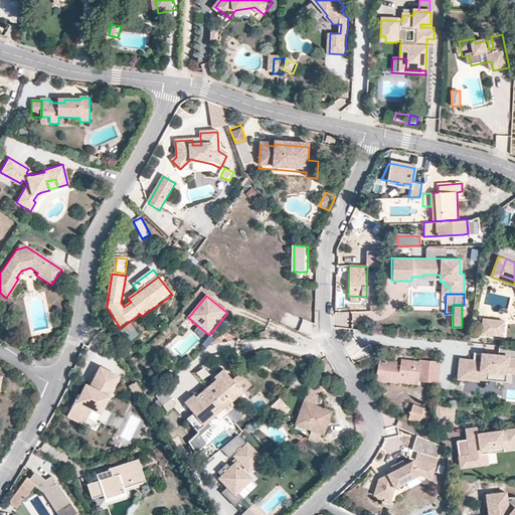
[(503,320),(482,318),(481,333),(502,335),(503,320)]
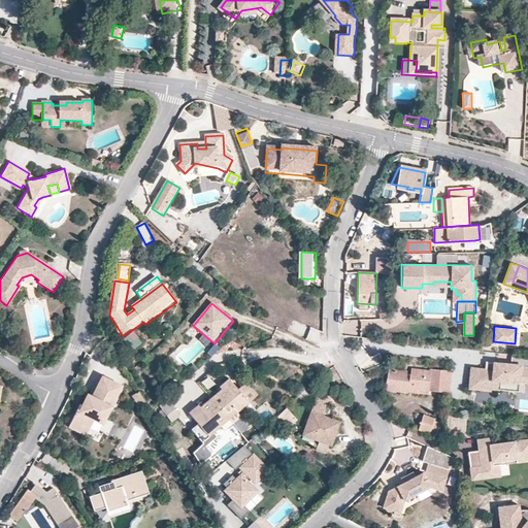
[(318,342),(321,332),(311,329),(307,339),(318,342)]
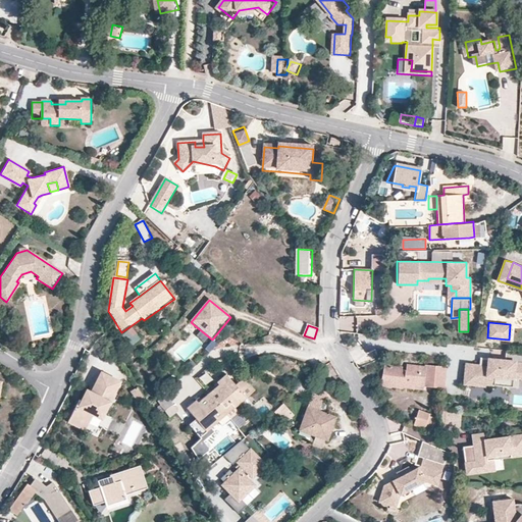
[(132,328),(122,335),(132,347),(141,340),(132,328)]
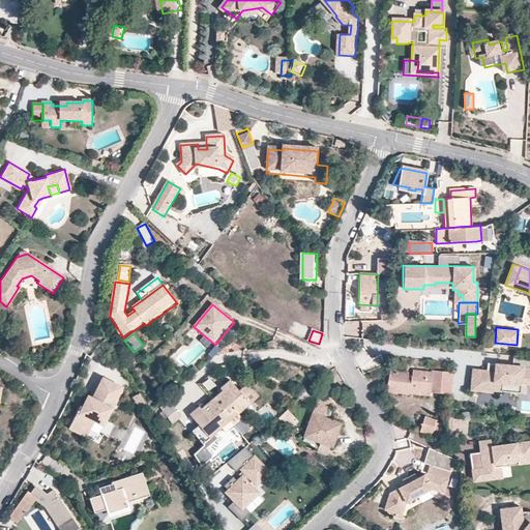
[(529,355),(513,354),(513,364),(496,363),(496,372),(488,371),(474,370),(472,389),(494,391),(494,389),(502,389),(503,381),(526,382),(529,382),(529,355)]
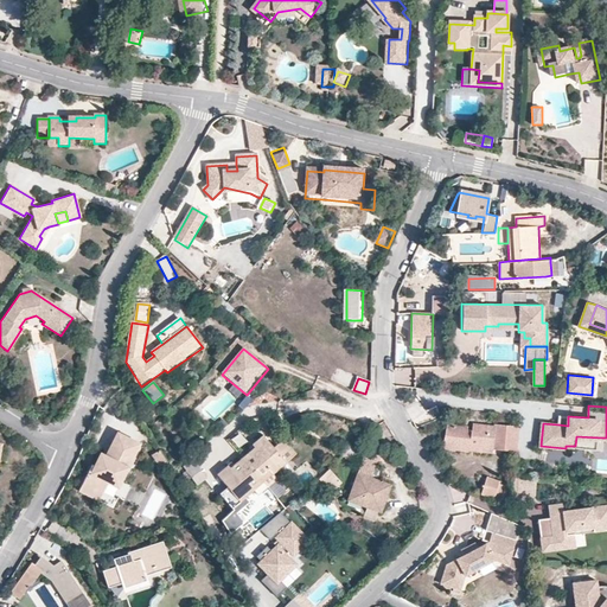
[(457,445),(459,445),(461,430),(461,426),(447,425),(441,448),(457,451),(457,445)]
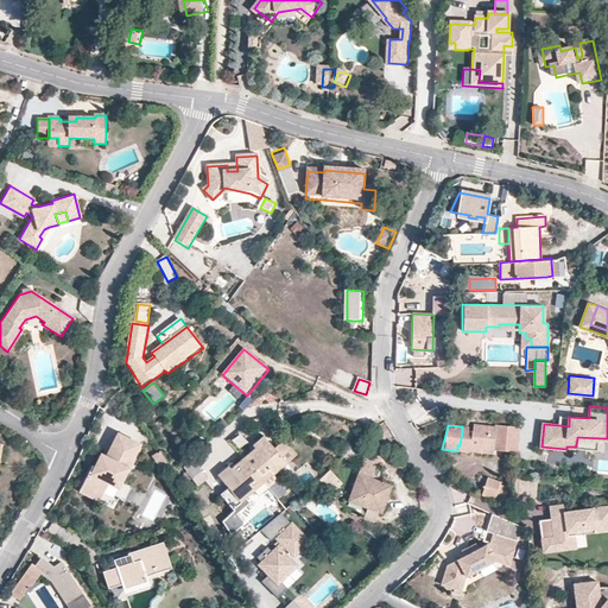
[(493,450),(494,449),(515,451),(518,426),(495,425),(495,428),(474,425),(473,432),(472,443),(472,447),(470,448),(483,449),(489,450),(493,450)]
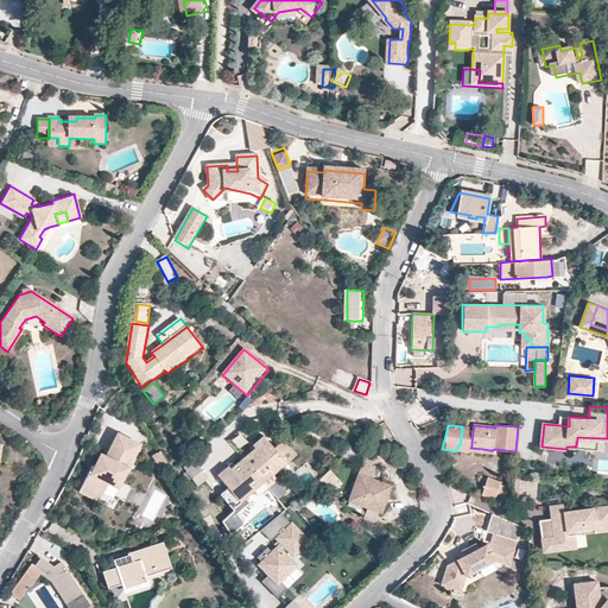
[(462,431),(460,445),(472,447),(472,443),(473,432),(462,431)]
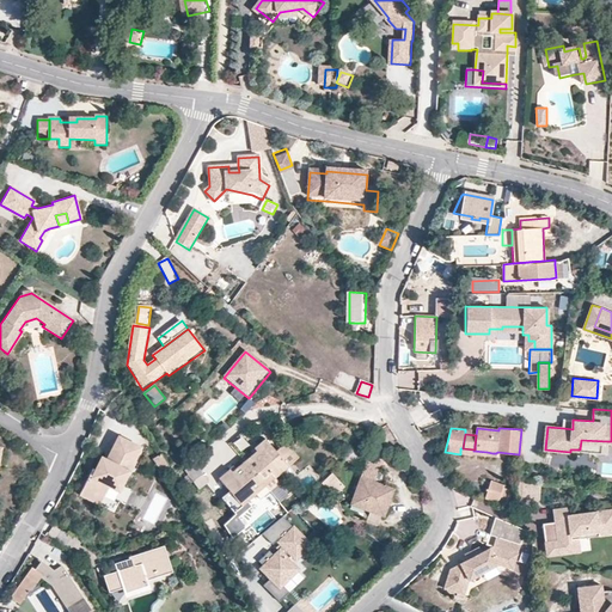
[(130,471),(141,447),(121,438),(110,461),(104,473),(98,471),(96,470),(84,496),(96,502),(101,493),(109,497),(114,485),(116,479),(126,483),(130,471)]
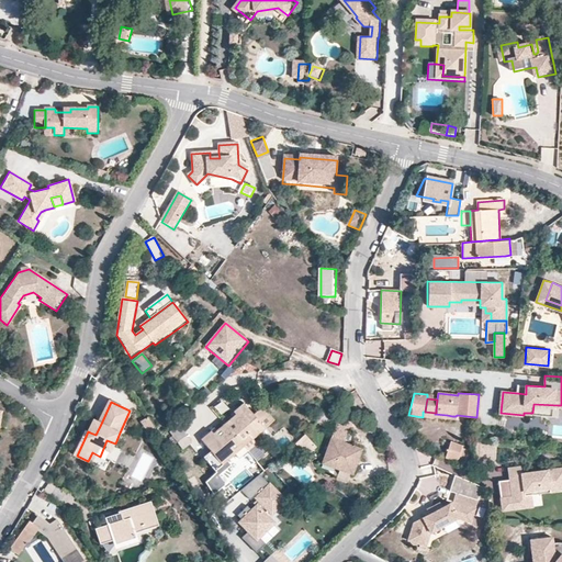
[(247,450),(256,444),(253,439),(274,420),(263,407),(254,414),(245,403),(234,411),(237,414),(234,416),(225,423),(240,442),(247,450)]
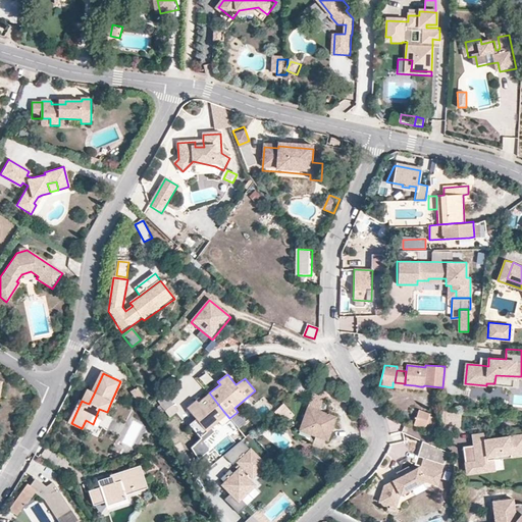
[(518,385),(518,376),(496,375),(494,383),(518,385)]
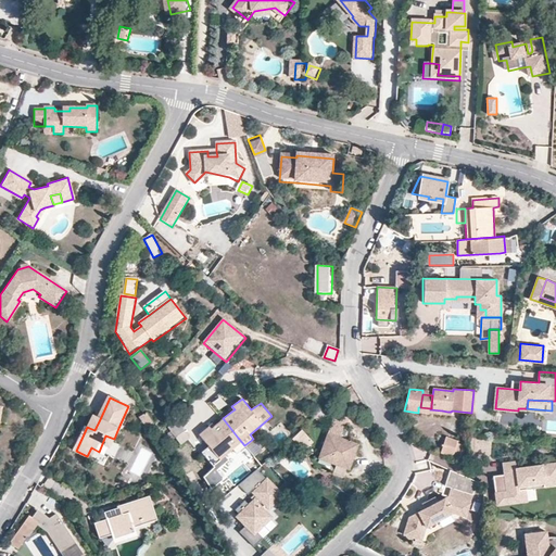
[(134,408),(128,406),(118,428),(124,430),(134,408)]
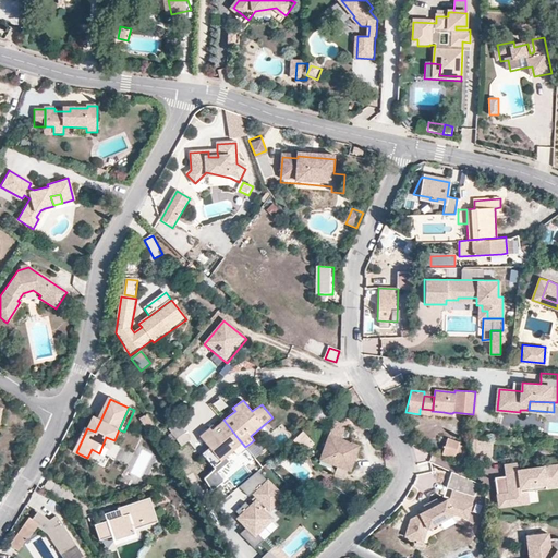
[(314,417),(322,410),(315,408),(310,412),(314,417)]
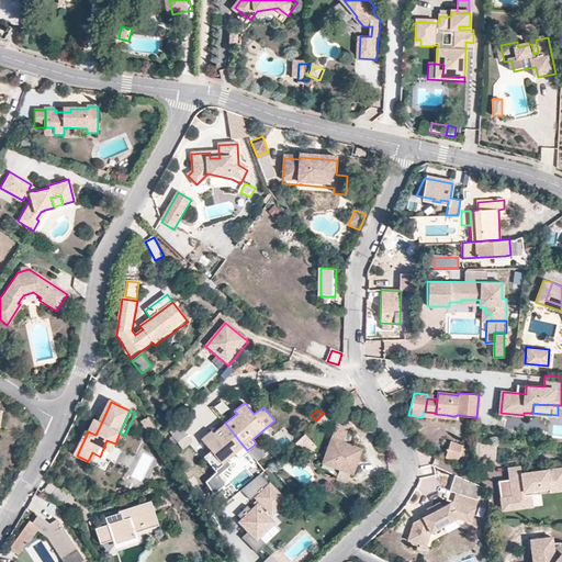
[(332,415),(324,413),(316,420),(321,425),(332,415)]
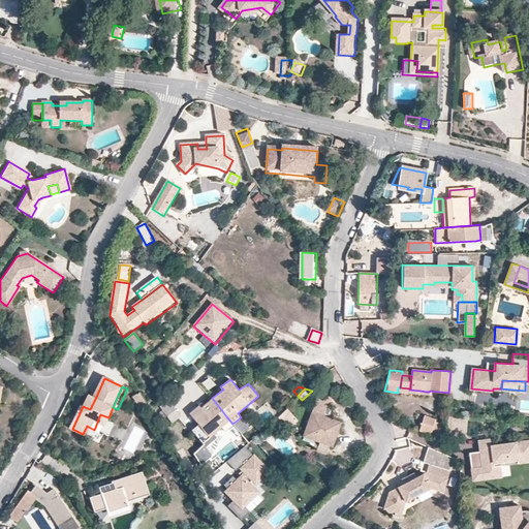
[(143,407),(135,394),(128,399),(136,411),(143,407)]
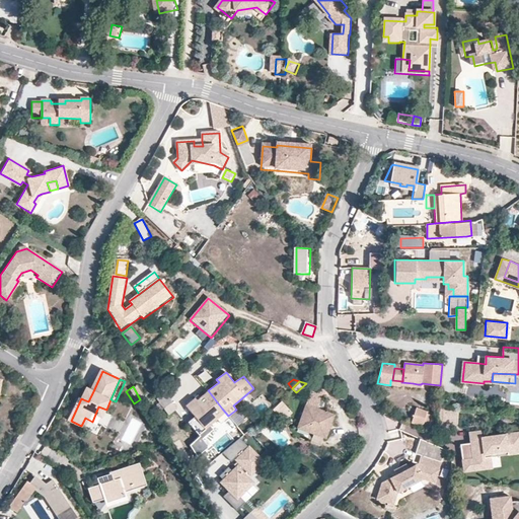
[(93,391),(88,389),(83,399),(88,401),(93,391)]
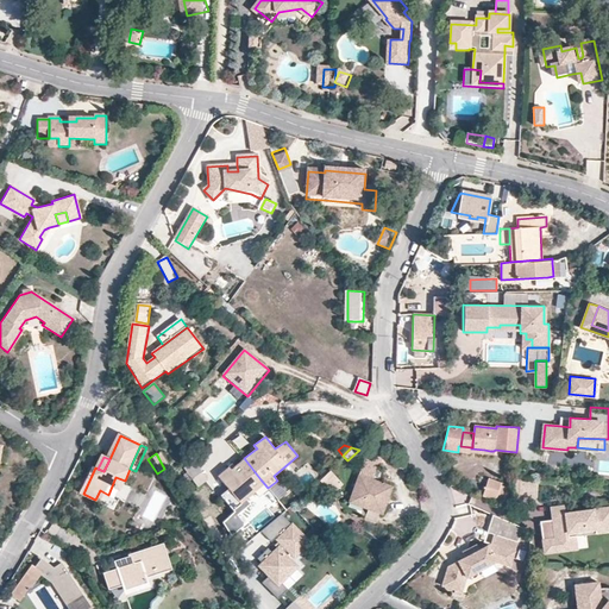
[(230,465),(218,475),(228,488),(220,494),(232,509),(255,491),(252,487),(261,479),(244,458),(234,466),(232,469),(230,465)]
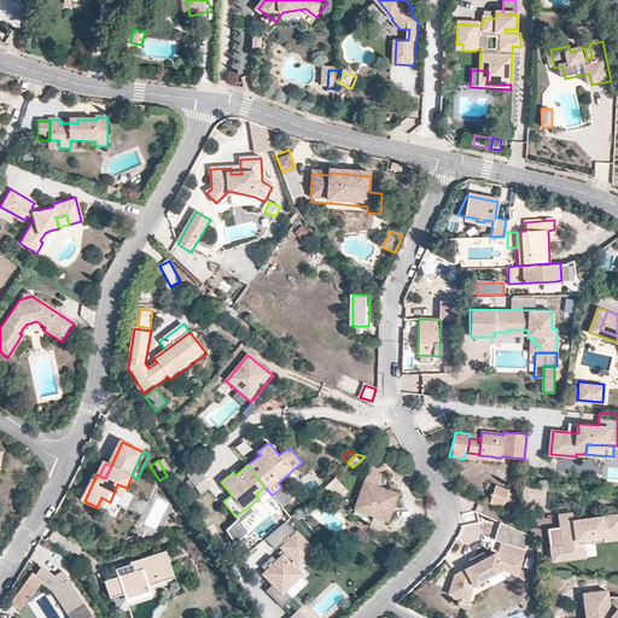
[(396,494),(377,487),(383,470),(368,465),(355,502),(367,506),(363,514),(386,523),(396,494)]
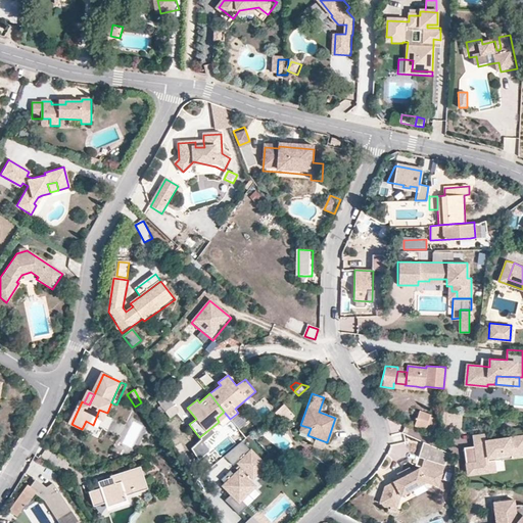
[(157,402),(164,411),(173,406),(165,396),(157,402)]
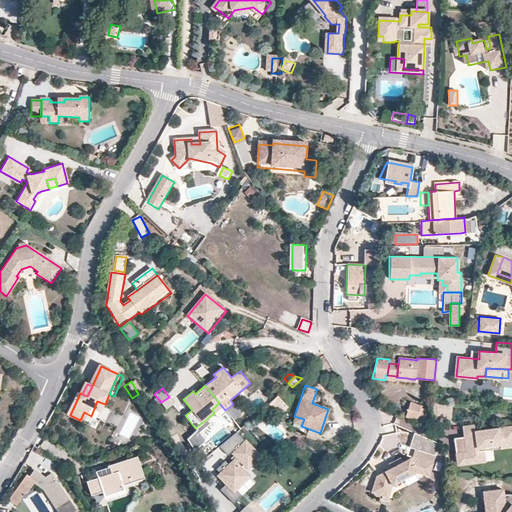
[(423,404),(415,397),(406,413),(417,417),(423,404)]
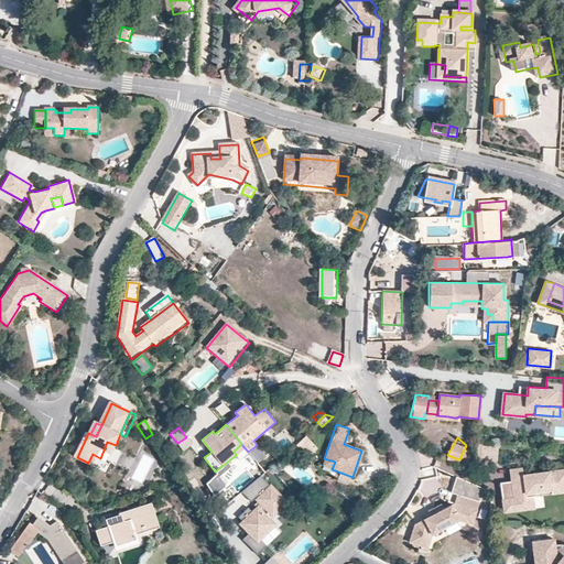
[(497,458),(498,441),(477,438),(475,456),(497,458)]
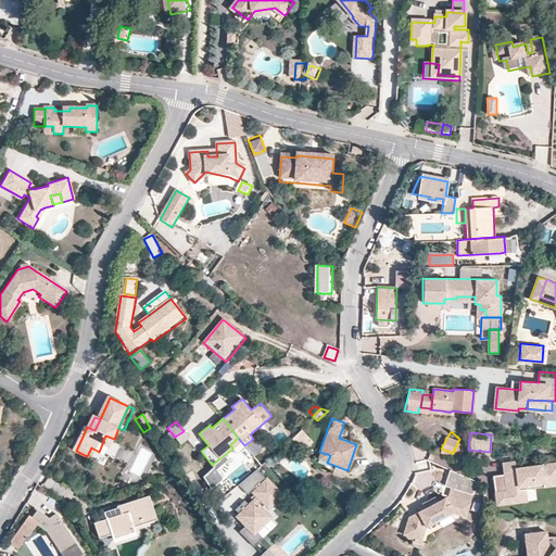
[(111,445),(114,439),(105,436),(103,441),(111,445)]
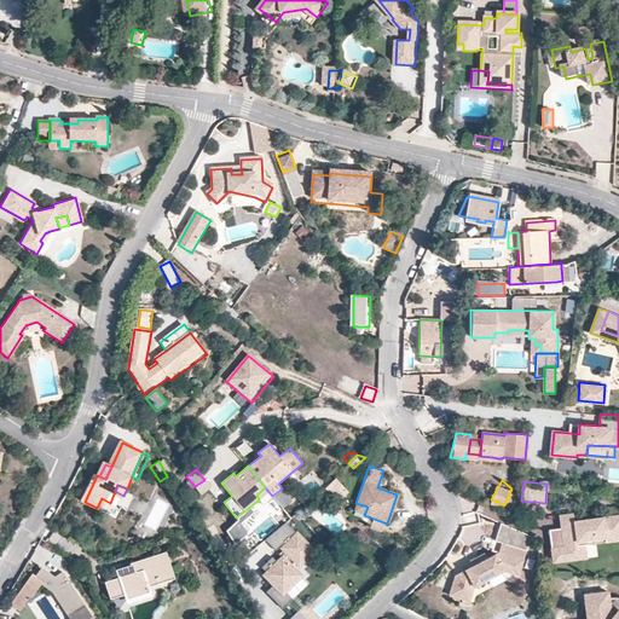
[(272,496),(265,487),(256,495),(259,499),(262,503),(272,496)]
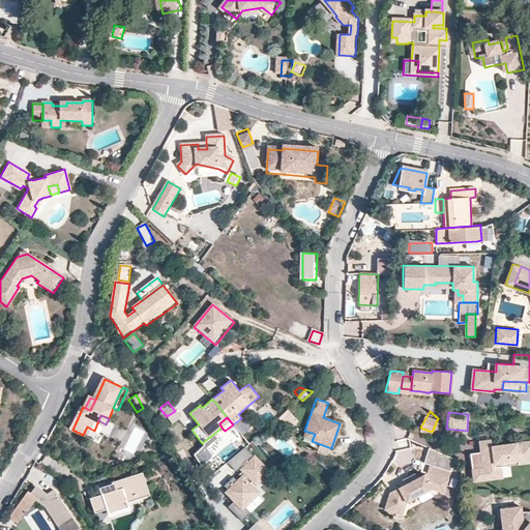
[(315,434),(304,431),(301,438),(312,441),(315,434)]
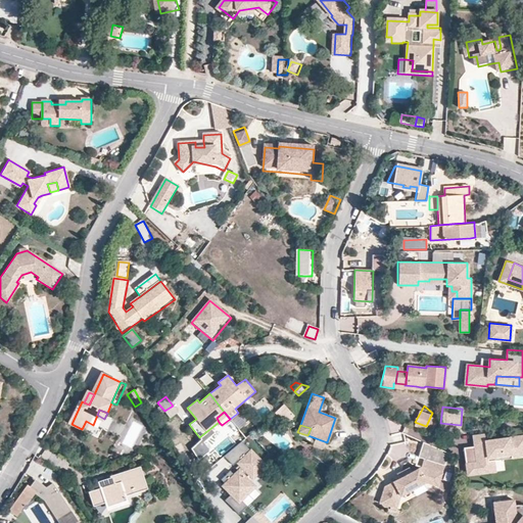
[(493,438),(485,439),(484,433),(472,434),(476,461),(465,462),(467,474),(485,471),(483,461),(488,460),(487,456),(511,453),(511,457),(522,455),(522,434),(498,437),(500,440),(494,440),(493,438)]
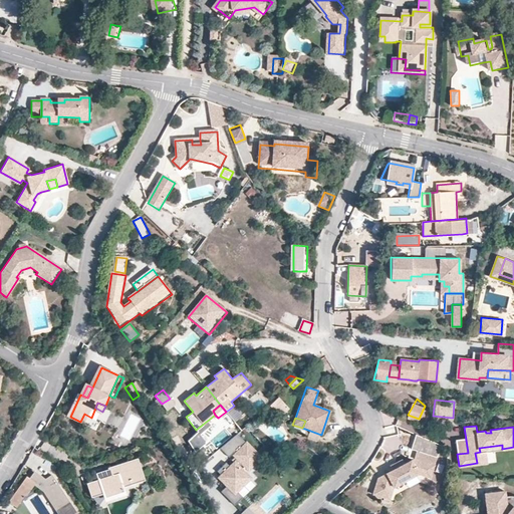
[(238,431),(220,447),(229,457),(233,454),(238,460),(231,466),(228,463),(217,472),(222,476),(220,478),(228,486),(222,491),(236,506),(244,498),(238,491),(251,479),(245,472),(262,457),(238,431)]
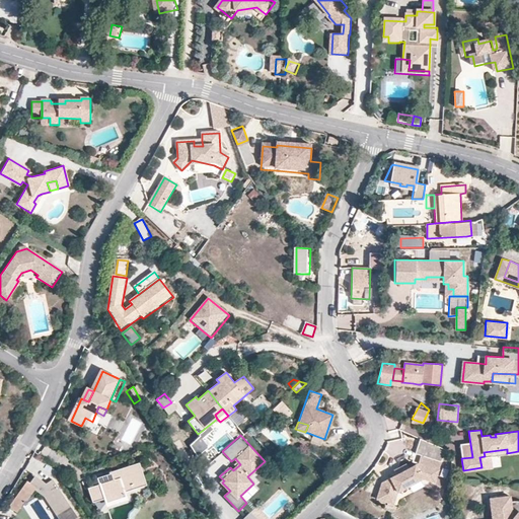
[(446,450),(421,439),(416,454),(422,456),(418,463),(409,469),(405,464),(397,468),(400,473),(396,474),(381,483),(376,499),(393,505),(397,492),(422,479),(435,484),(446,450)]
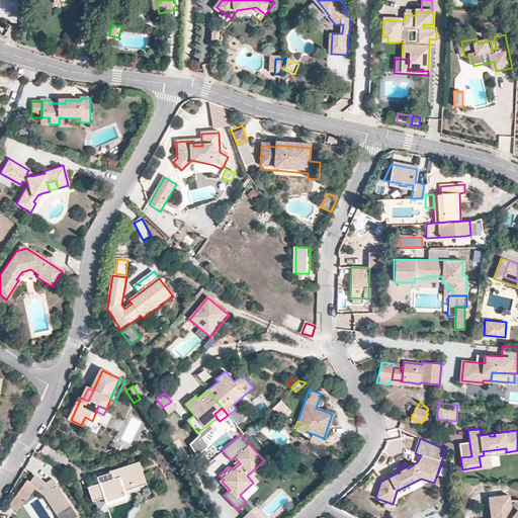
[(506,448),(483,451),(484,455),(479,456),(481,466),(490,465),(489,454),(506,452),(506,448)]
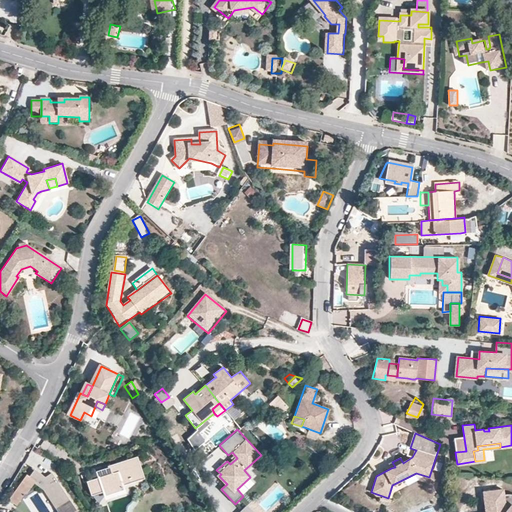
[(144,478),(137,456),(108,465),(109,468),(97,473),(98,477),(86,481),(91,495),(103,491),(105,495),(123,489),(122,485),(144,478)]
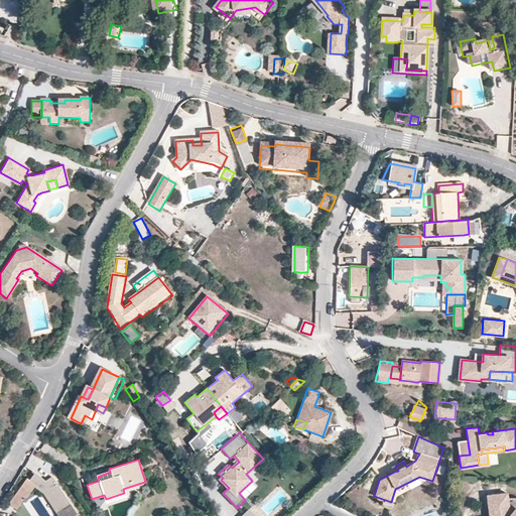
[(52,487),(35,474),(30,481),(27,479),(9,505),(17,511),(34,487),(47,496),(59,515),(78,515),(56,484),(52,487)]
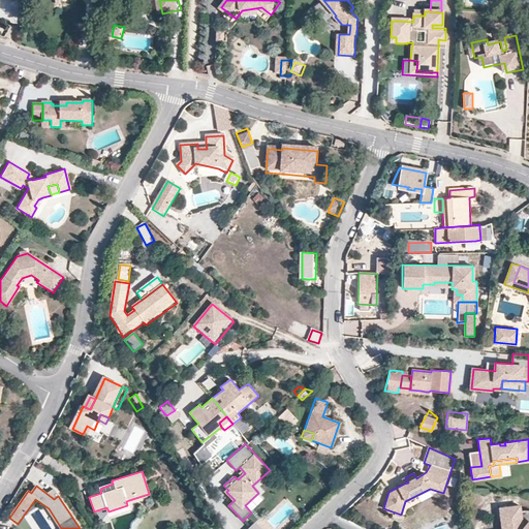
[(58,496),(53,488),(45,493),(54,499),(58,496)]
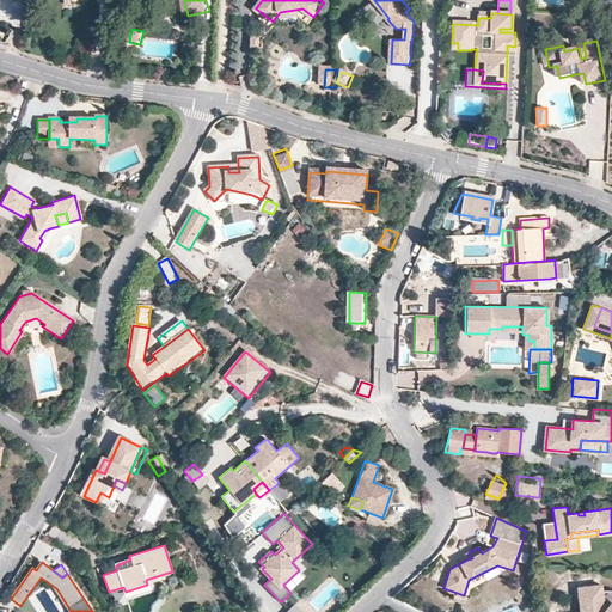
[(283,585),(291,593),(307,579),(299,570),(283,585)]
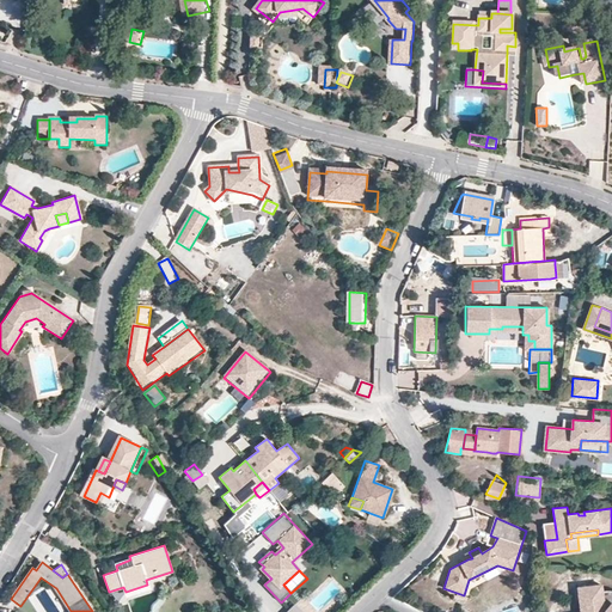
[(611,611),(611,589),(610,589),(605,589),(601,591),(600,585),(576,587),(579,601),(585,606),(581,611),(611,611)]
